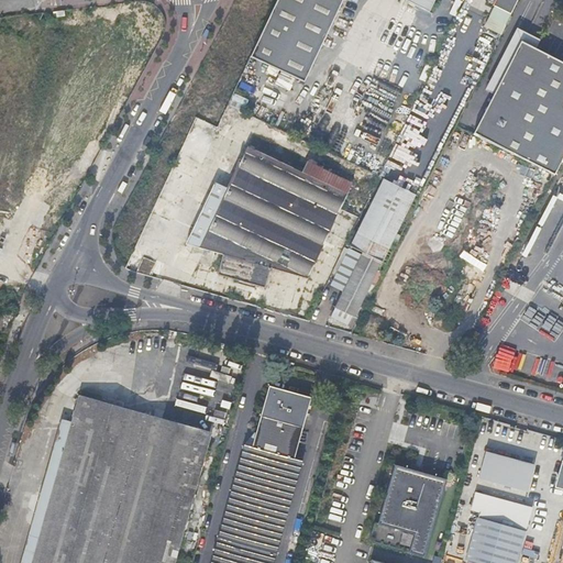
[(217,128),(220,121),(227,106),(250,57),(276,0),(236,0),(184,112),(217,128)]
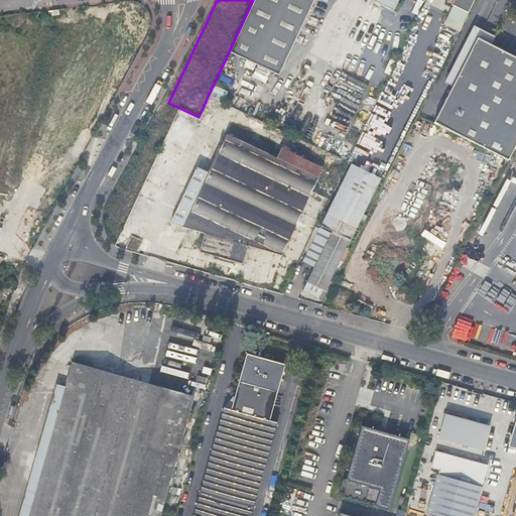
[(313,0),(253,0),(229,52),(278,76),(313,0)]
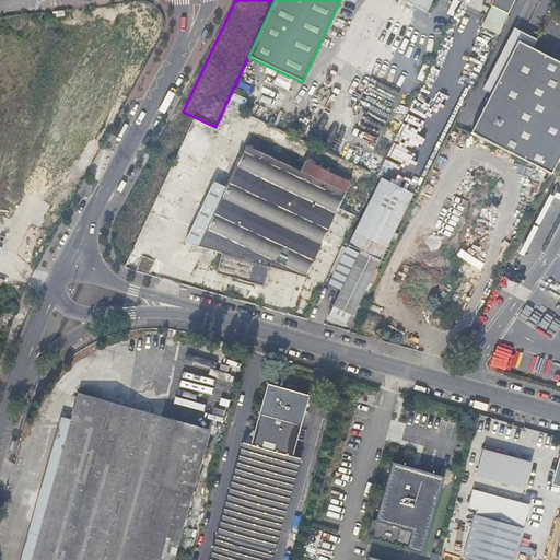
[(431,0),(401,0),(403,0),(426,12),(431,0)]
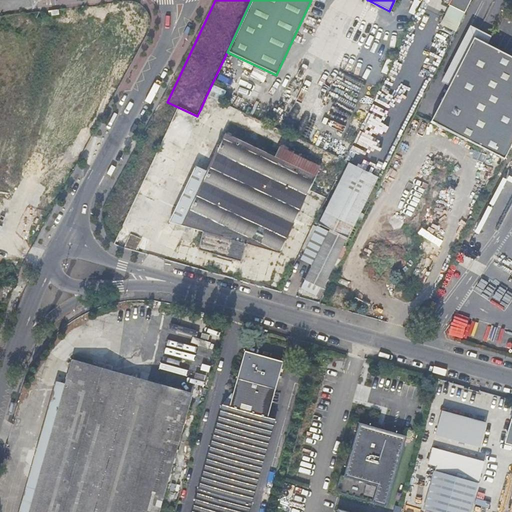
[(456,30),(465,11),(450,5),(441,23),(456,30)]
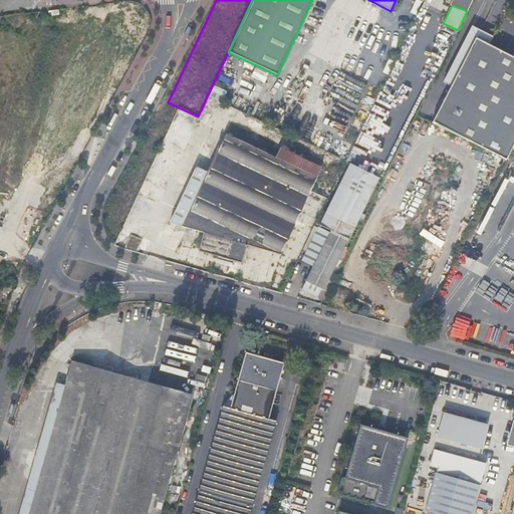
[(513,145),(513,57),(489,45),(476,38),(451,87),(432,123),(442,129),(477,146),(506,161),(513,145)]
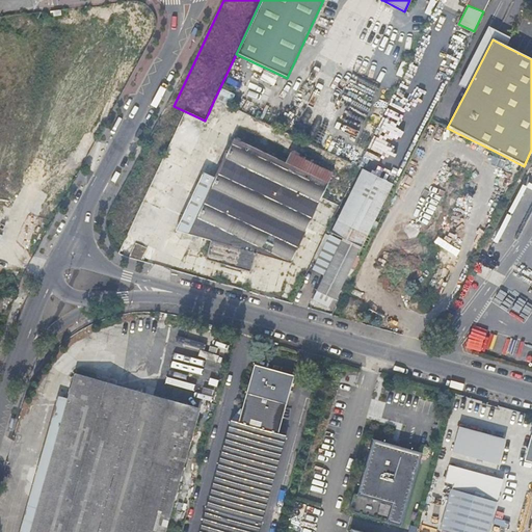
[(214,100),(208,114),(227,122),(233,108),(214,100)]
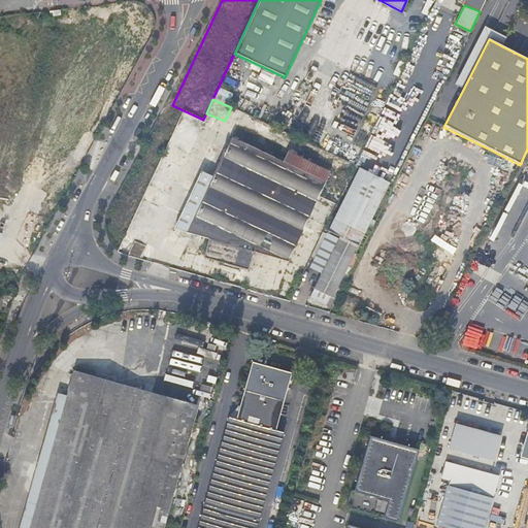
[(188,233),(232,138),(221,132),(175,230),(188,233)]
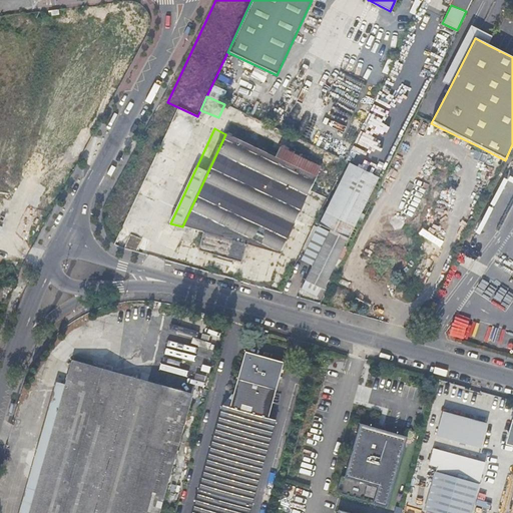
[(204,233),(247,245),(282,255),(317,177),(305,171),(307,166),(299,163),(297,167),(225,134),(182,226),(183,227),(193,230),(204,233)]
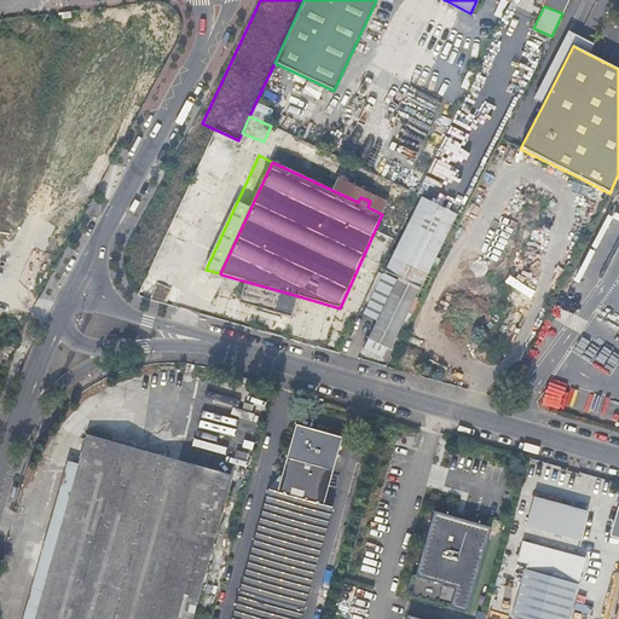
[(364,350),(375,354),(447,209),(437,204),(422,198),(385,273),(399,279),(379,322),(369,341),(364,350)]
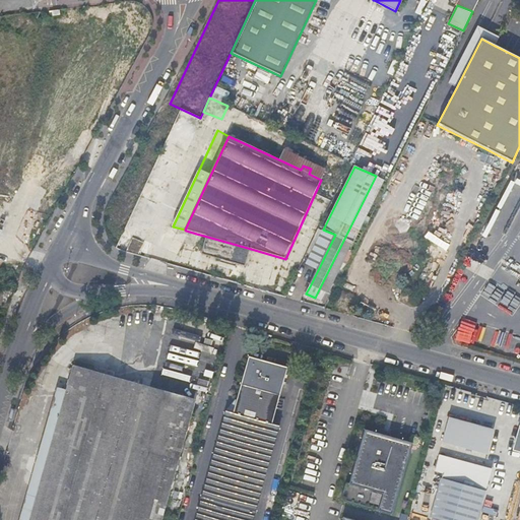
[(376,176),(315,298),(324,302),(384,180),(376,176)]
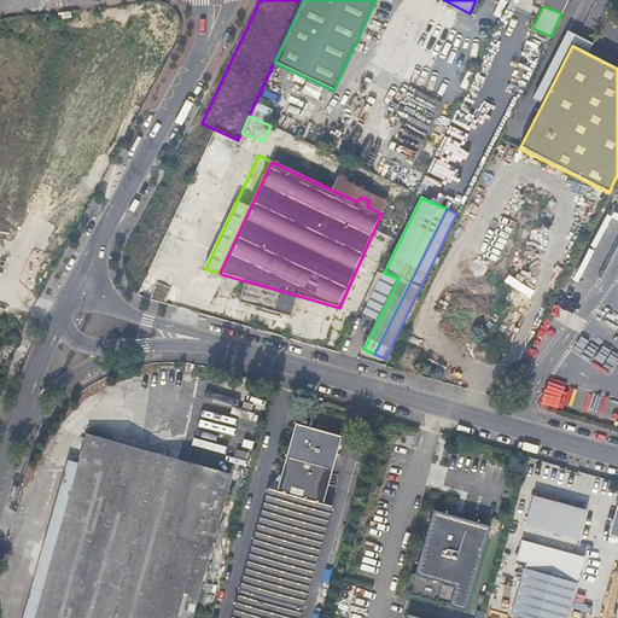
[(363,314),(378,321),(398,279),(384,273),(363,314)]
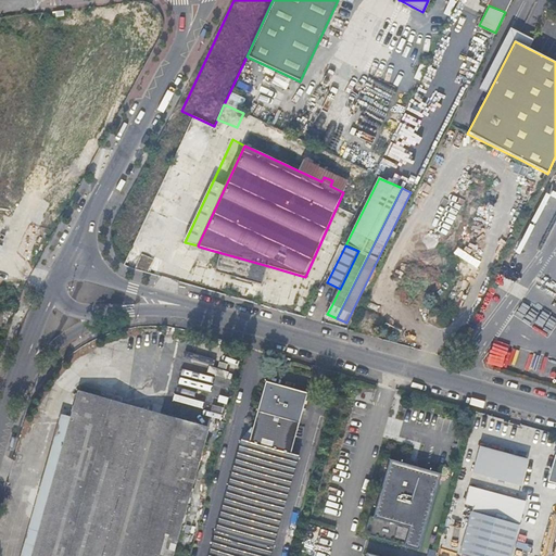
[(204,265),(210,250),(199,247),(193,262),(204,265)]
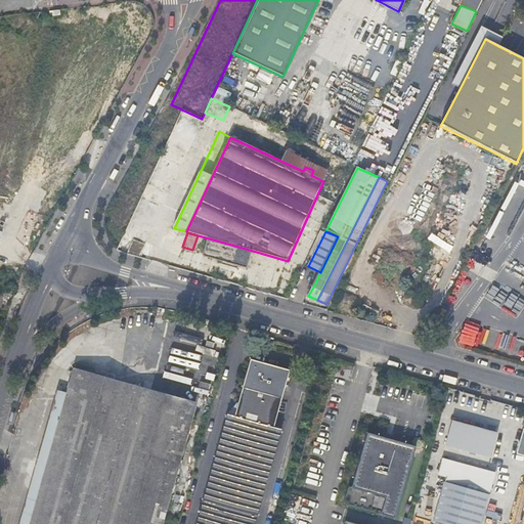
[(246,271),(253,251),(209,238),(206,247),(199,245),(195,254),(246,271)]
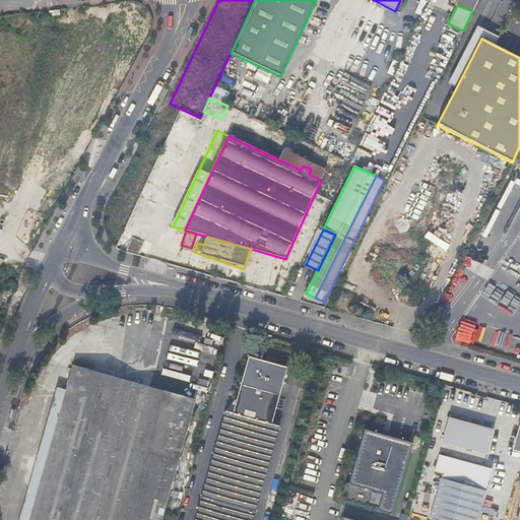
[(477,339),(479,325),(464,322),(461,336),(477,339)]
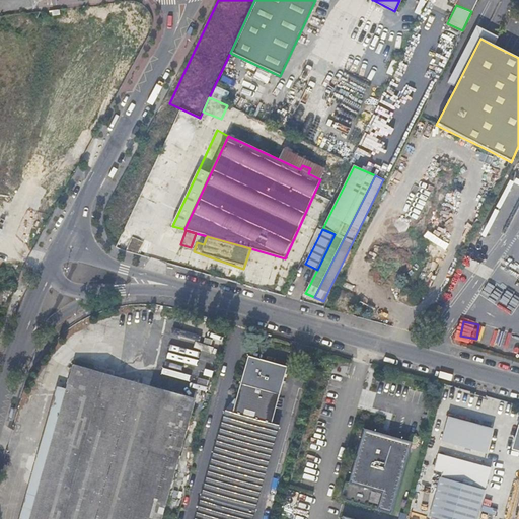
[(233,412),(271,423),(279,393),(284,378),(286,367),(249,356),(241,382),(236,398),(233,412)]
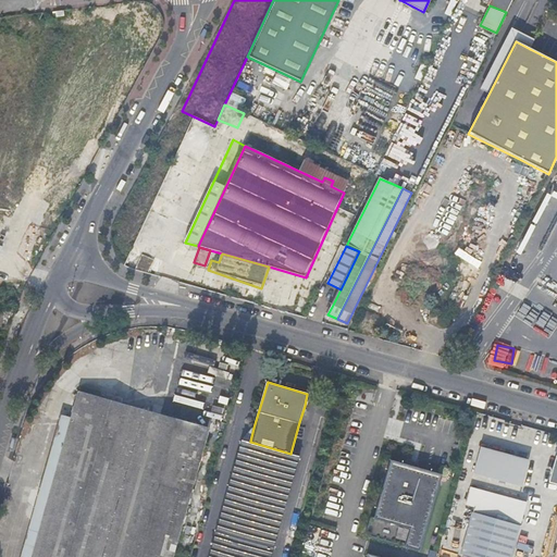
[(72,417),(32,556),(172,556),(210,428),(79,390),(72,417)]
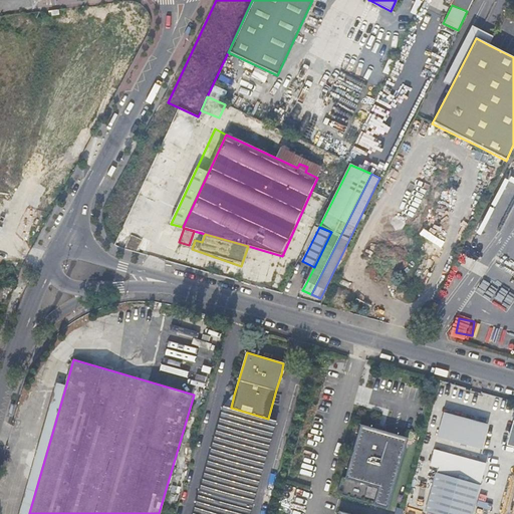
[(55,381),(18,513),(29,513),(66,384),(55,381)]
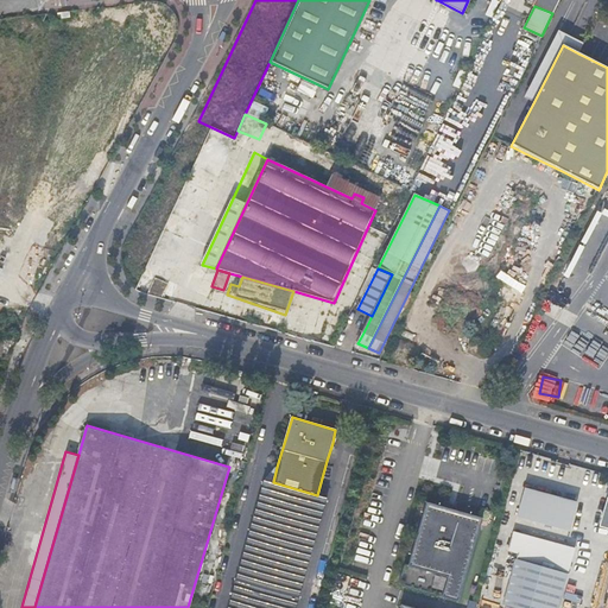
[(277,467),(264,480),(273,482),(277,467)]
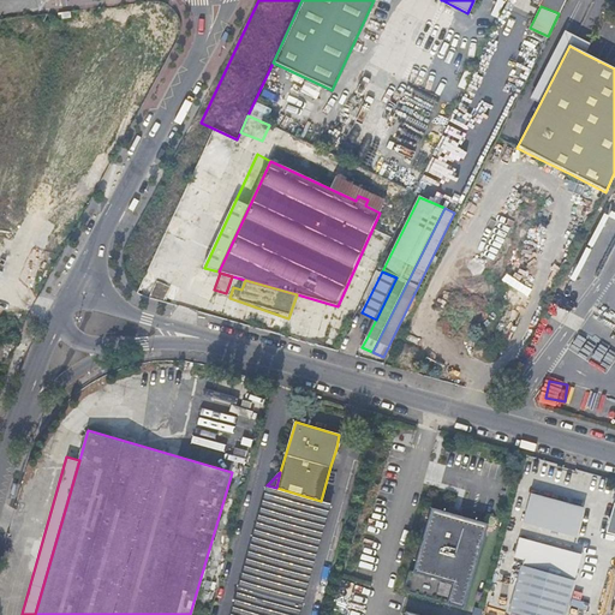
[(276,488),(267,485),(230,614),(297,614),(329,503),(321,501),(276,488)]
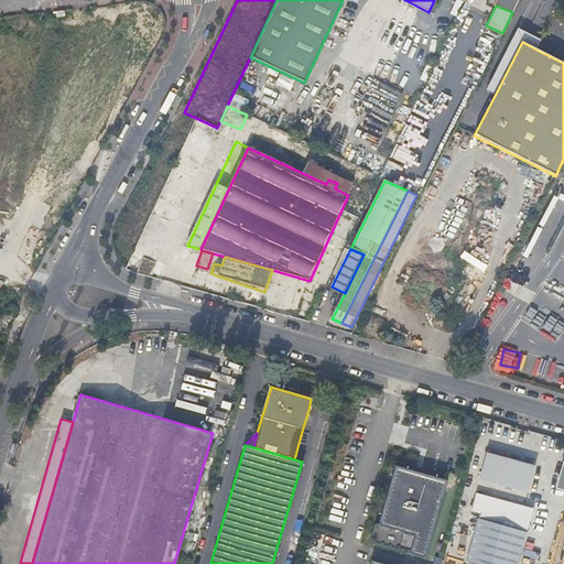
[(476,478),(527,491),(533,465),(483,452),(476,478)]
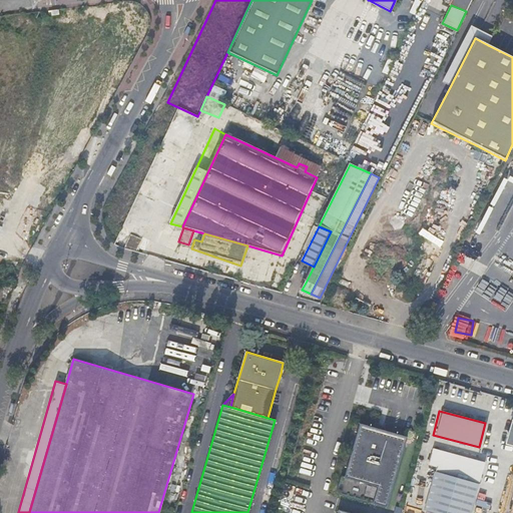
[(512,422),(507,444),(502,466),(512,468),(512,422)]
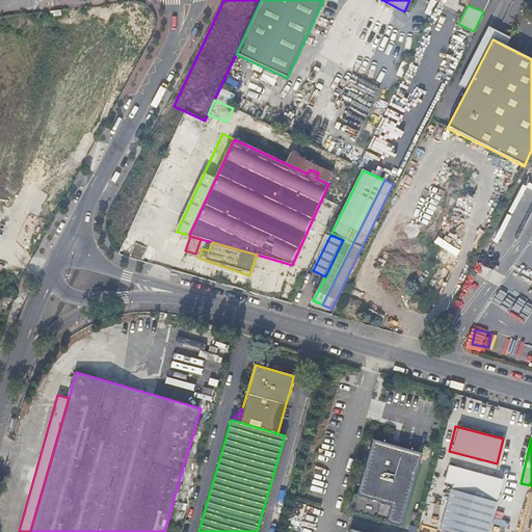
[(423,452),(372,439),(357,494),(354,493),(349,511),(402,526),(423,452)]
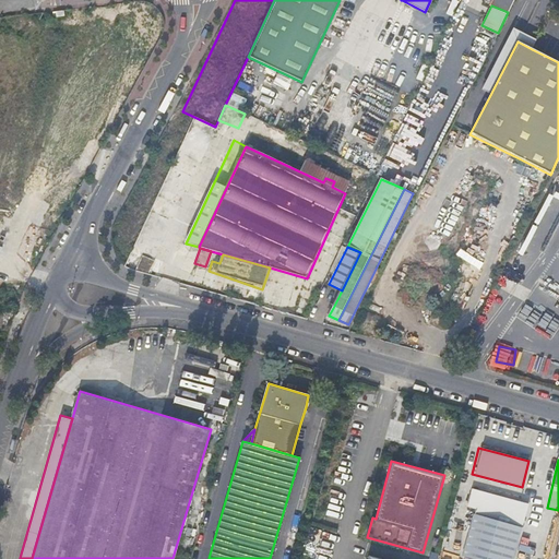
[(526,503),(473,488),(468,504),(478,507),(479,508),(482,501),(523,513),(526,503)]
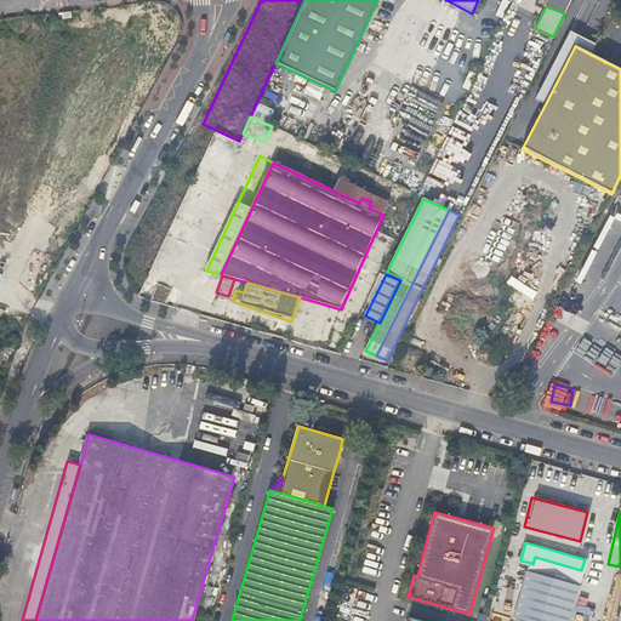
[(533,564),(531,563),(518,614),(542,620),(570,620),(580,586),(547,576),(548,569),(533,564)]
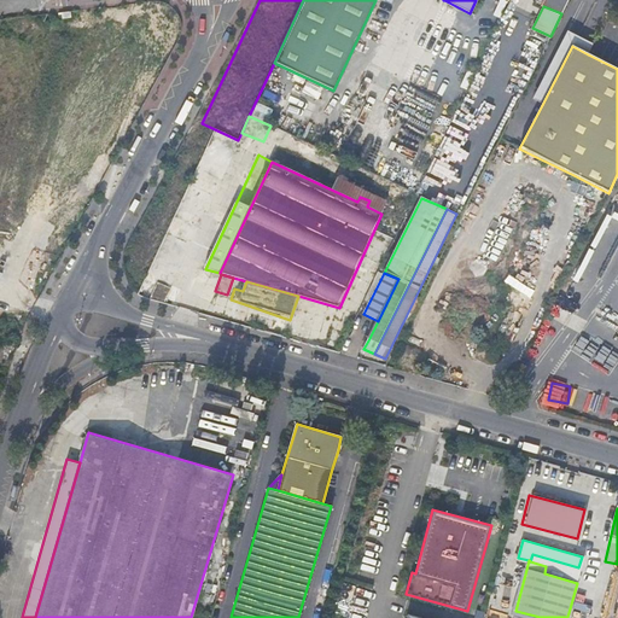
All buildings are outlined.
